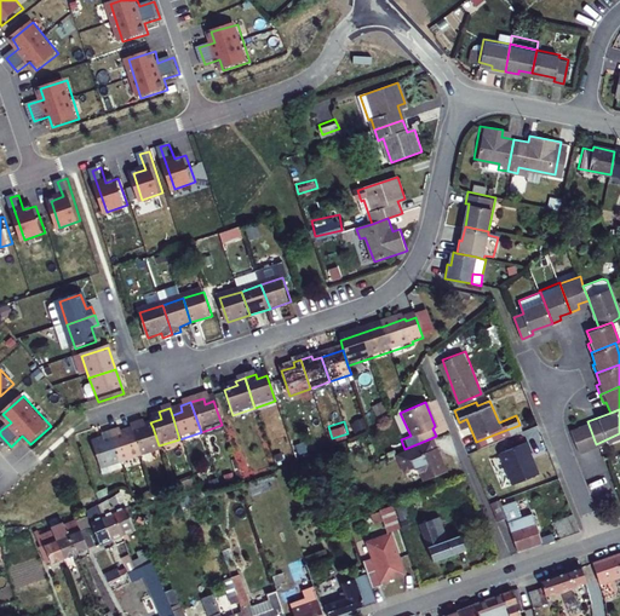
[(596,444),(587,421),(577,425),(586,449),(596,444)]
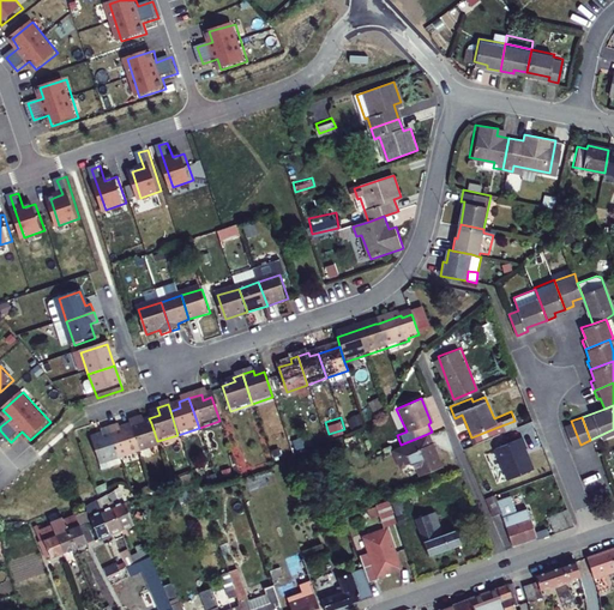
[(563,424),(571,448),(581,445),(571,421),(563,424)]
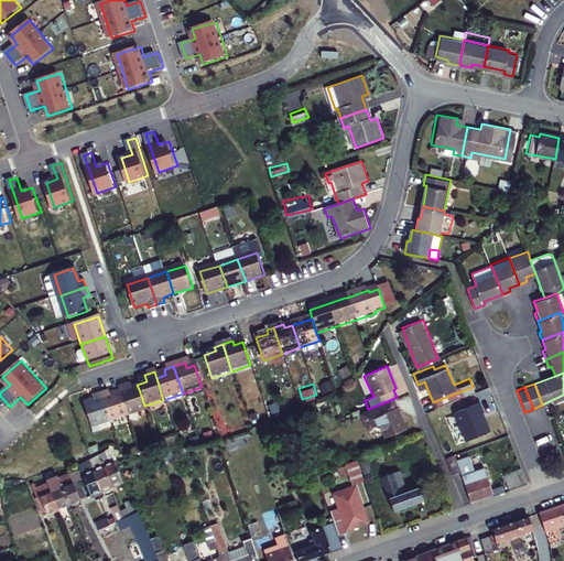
[(119,396),(127,419),(147,413),(144,406),(139,389),(133,391),(129,392),(127,388),(118,391),(119,396)]
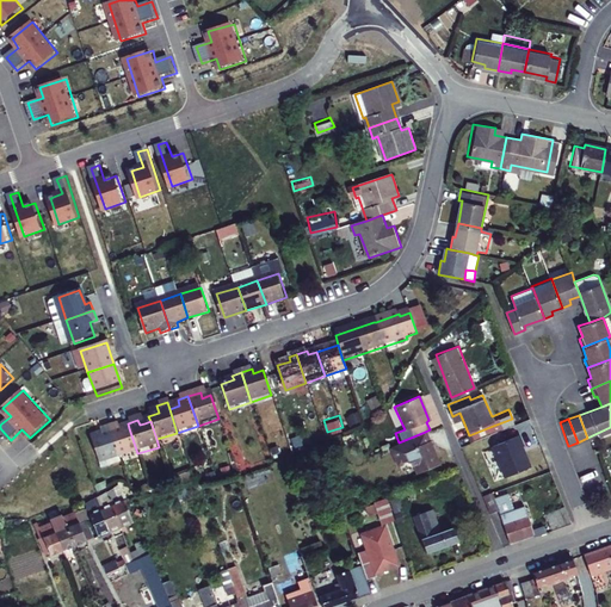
[(118,460),(137,453),(129,428),(117,432),(116,427),(107,429),(118,460)]
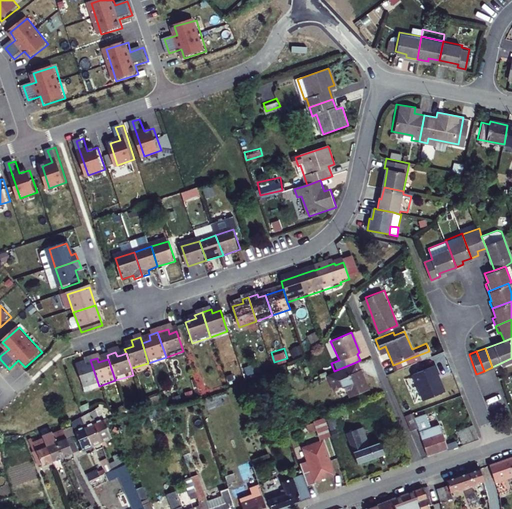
[(99,386),(90,360),(83,362),(84,367),(75,370),(82,391),(99,386)]
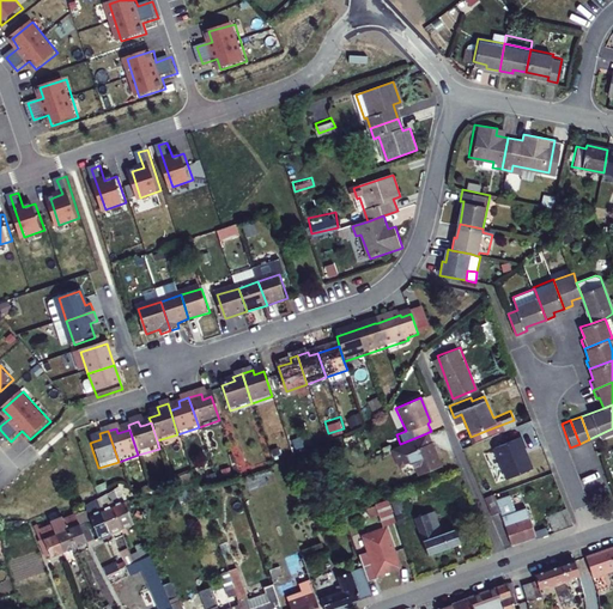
[(441,464),(426,433),(400,444),(393,448),(400,466),(404,464),(411,467),(414,466),(418,474),(441,464)]
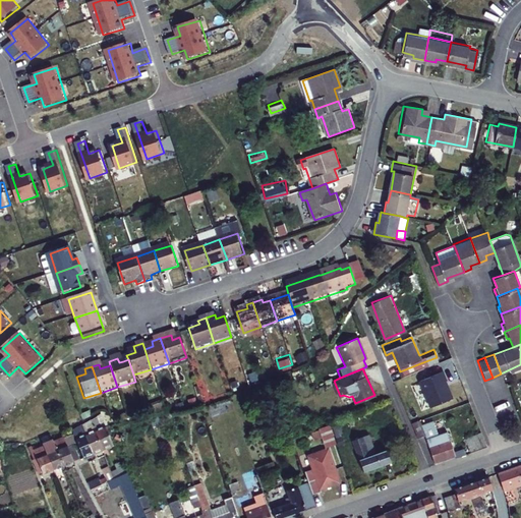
[(412,410),(406,413),(414,434),(419,432),(431,459),(450,452),(452,455),(457,454),(454,447),(450,449),(441,426),(432,430),(427,417),(416,421),(412,410)]
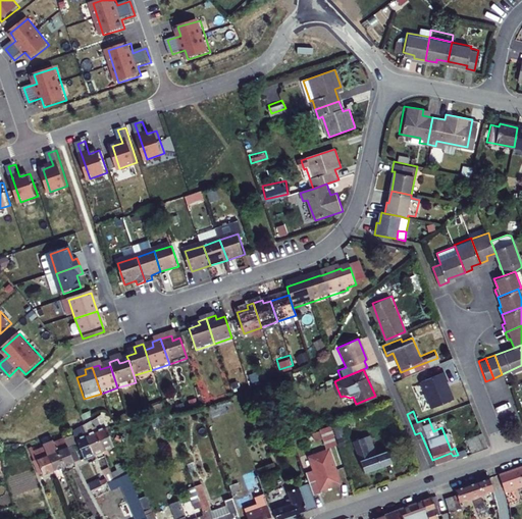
[(112,448),(100,420),(92,425),(104,451),(112,448)]
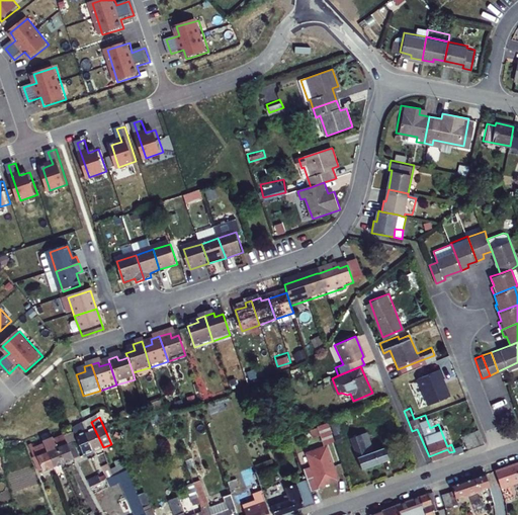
[(103,447),(91,422),(83,426),(95,451),(103,447)]
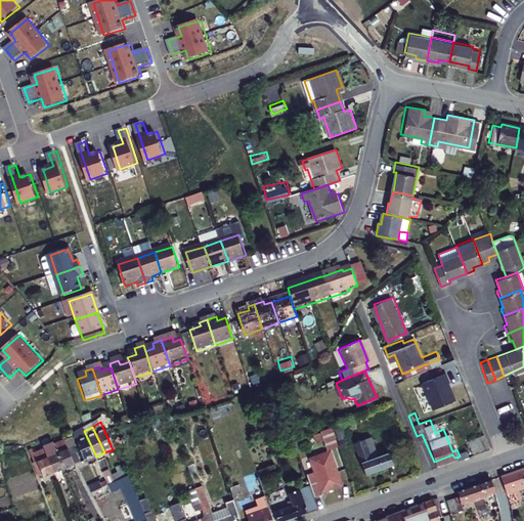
[(314,431),(316,438),(324,436),(322,429),(314,431)]
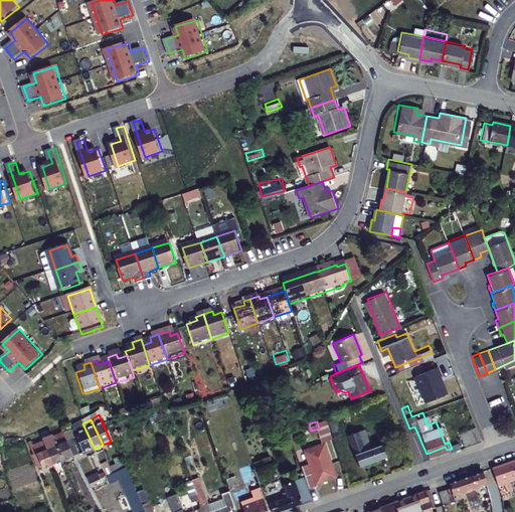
[(86,453),(95,449),(82,423),(73,428),(86,453)]
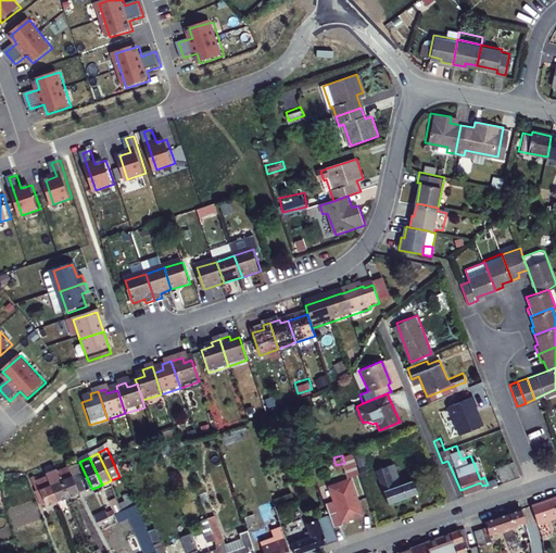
[(377,459),(369,462),(384,503),(415,492),(409,478),(397,482),(389,461),(379,465),(377,459)]
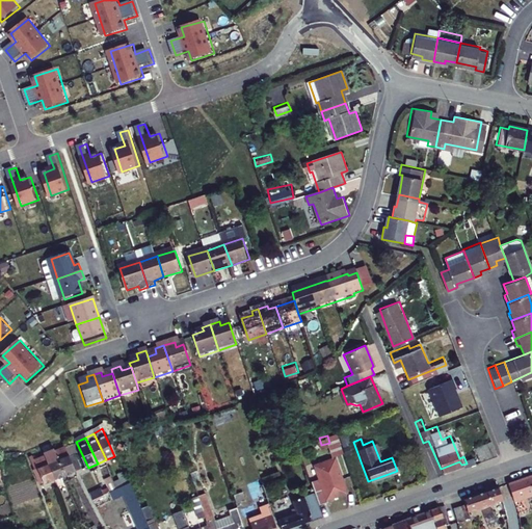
[(495,454),(489,439),(481,442),(474,445),(479,459),(495,454)]
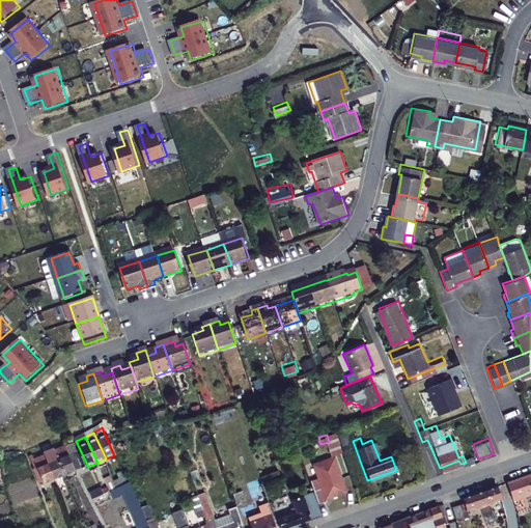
[(72,456),(78,453),(79,453),(76,445),(59,452),(68,474),(78,471),(72,456)]
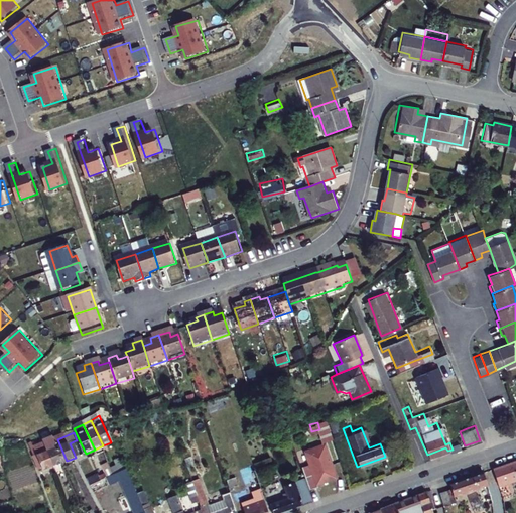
[(67,461),(57,439),(55,437),(46,441),(47,444),(57,466),(67,461)]
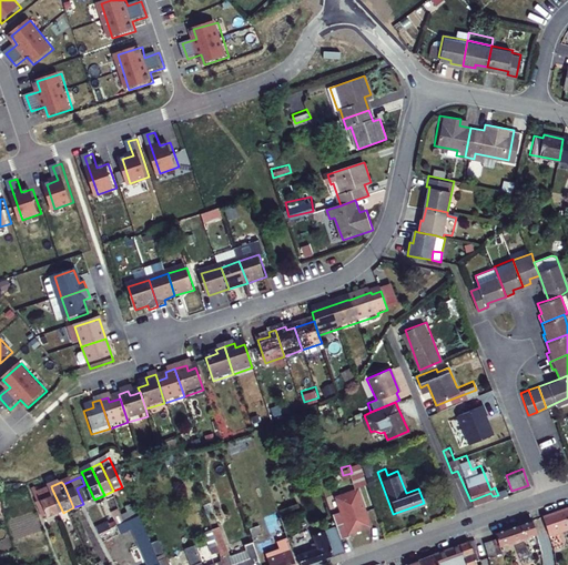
[(77,488),(83,504),(90,501),(83,485),(77,488)]
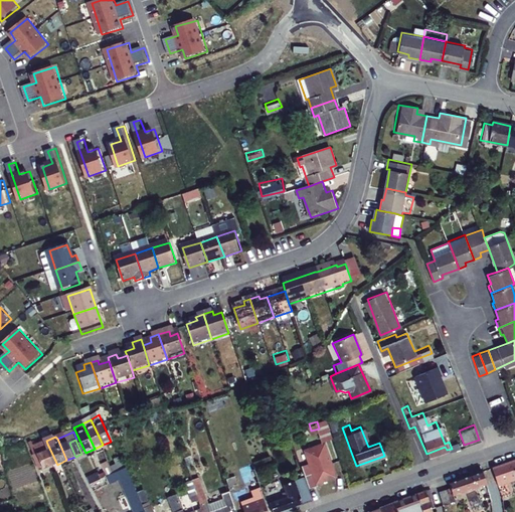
[(57,465),(47,444),(38,448),(35,443),(32,444),(44,471),(57,465)]
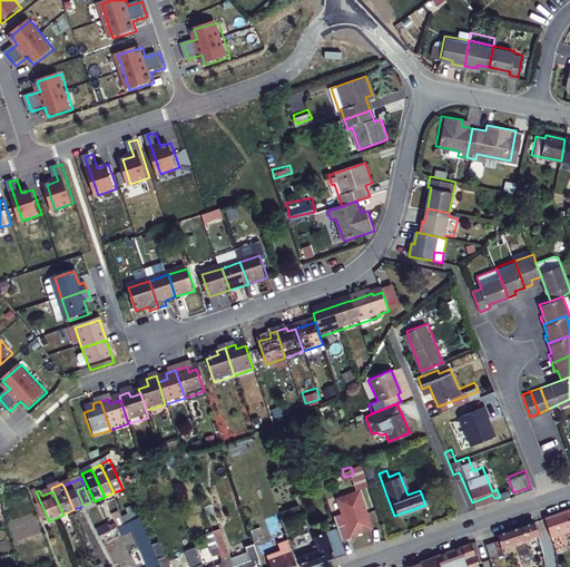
[(347,510),(332,516),(336,526),(338,533),(367,522),(357,497),(345,501),(347,510)]
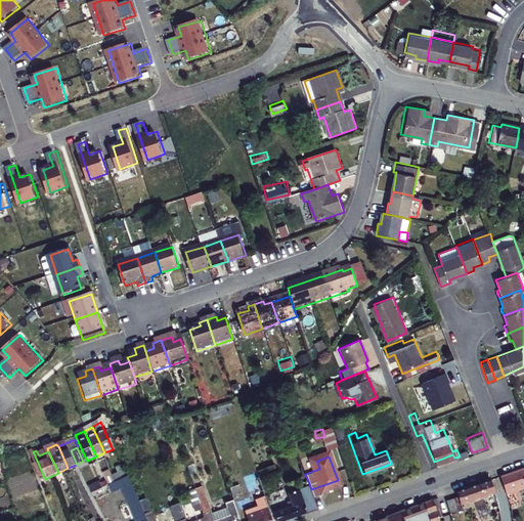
[(523,461),(497,471),(503,485),(523,479),(523,461)]
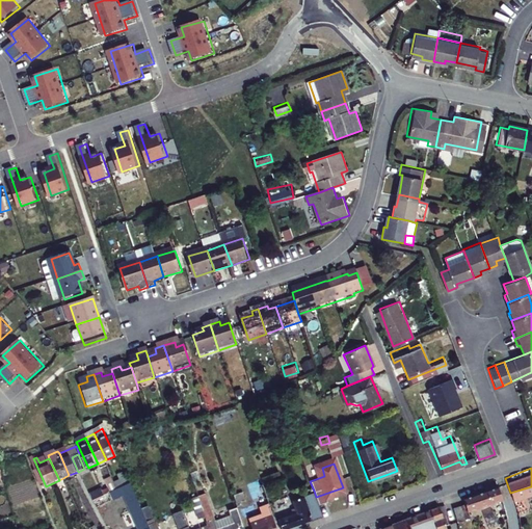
[(149,528),(125,478),(116,482),(115,482),(136,528),(149,528)]
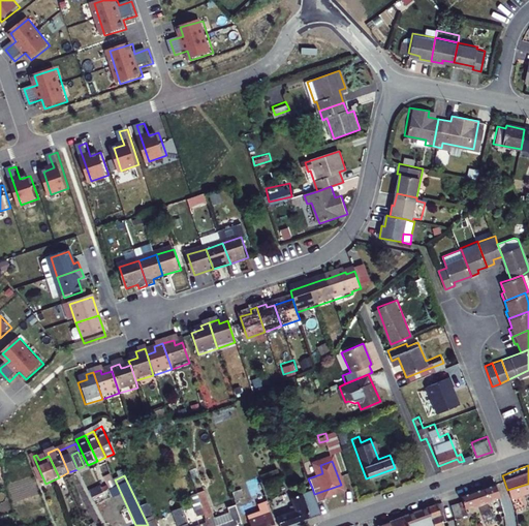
[(273,525),(266,504),(268,503),(257,475),(243,481),(255,516),(259,525),(261,525),(263,525),(262,525),(273,525)]
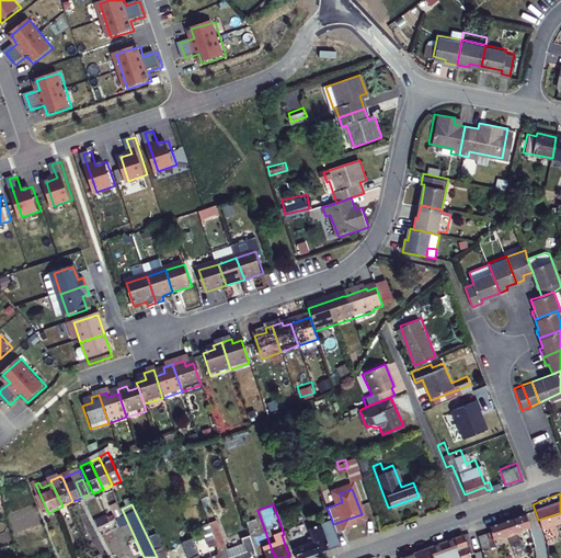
[(522,508),(485,521),(493,541),(507,536),(504,528),(526,521),(522,508)]
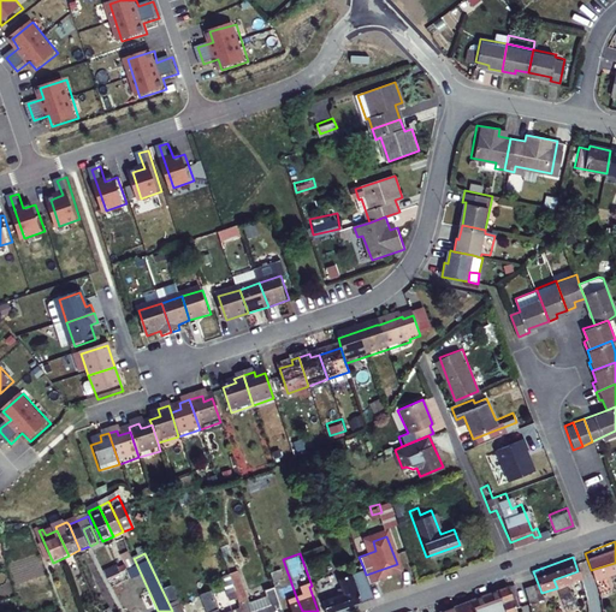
[(271,565),(266,568),(267,572),(262,574),(265,582),(272,580),(279,600),(286,598),(280,582),(283,581),(279,571),(282,570),(280,566),(272,569),(271,565)]
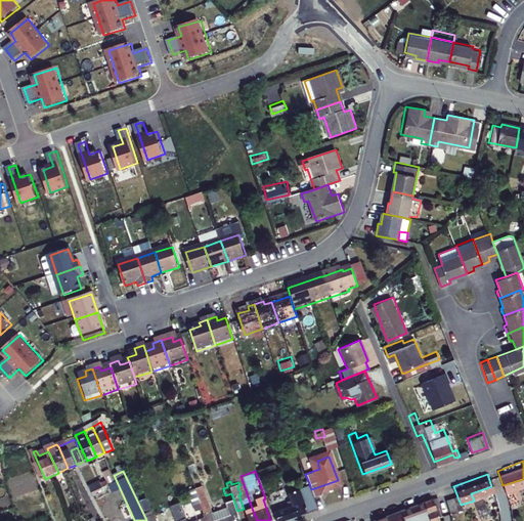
[(268,500),(274,520),(281,520),(317,509),(311,489),(309,483),(284,491),(288,502),(279,505),(276,496),(268,500)]
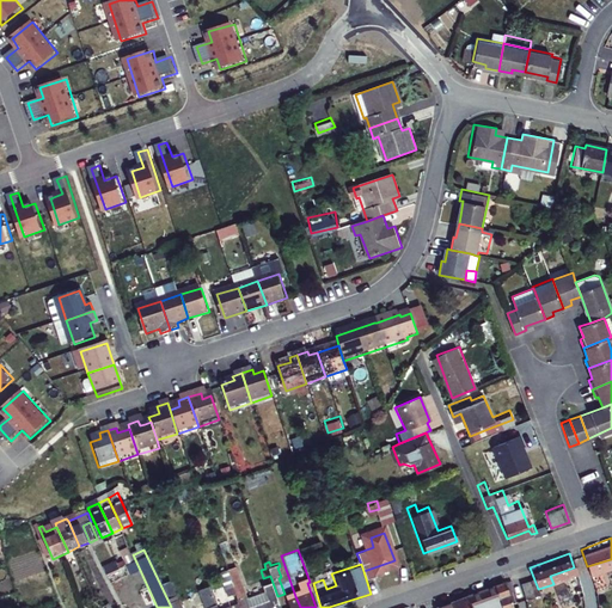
[(510,573),(464,590),(470,607),(503,607),(505,607),(503,607),(514,607),(512,594),(509,585),(514,583),(510,573)]
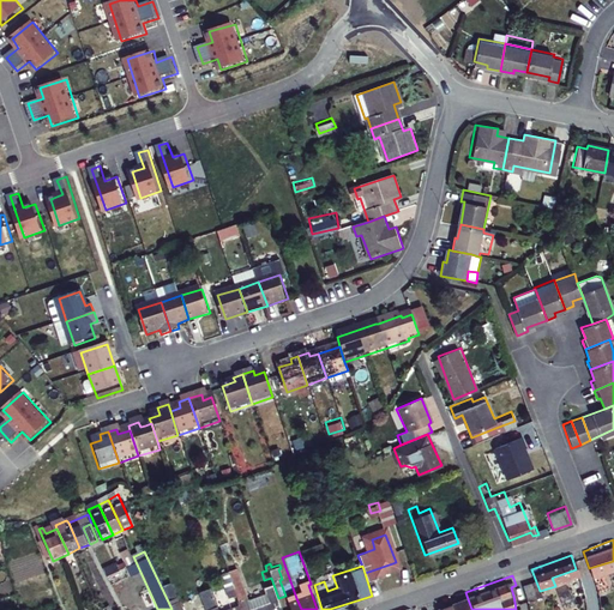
[(530,578),(523,579),(525,597),(533,596),(530,578)]
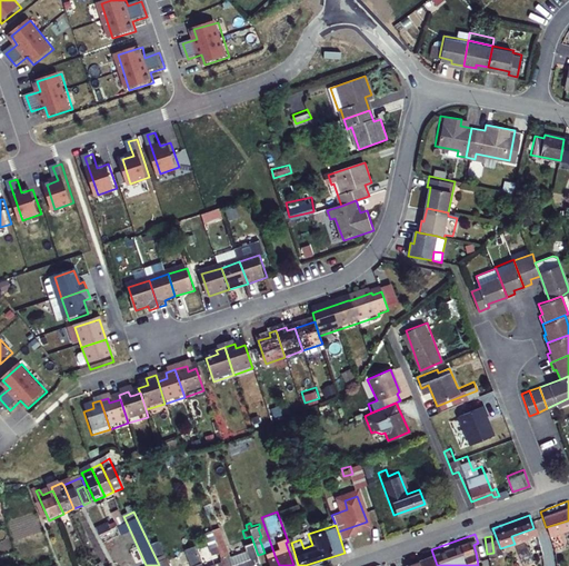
[(221,565),(215,545),(202,548),(206,560),(215,557),(216,562),(212,563),(213,565),(221,565)]
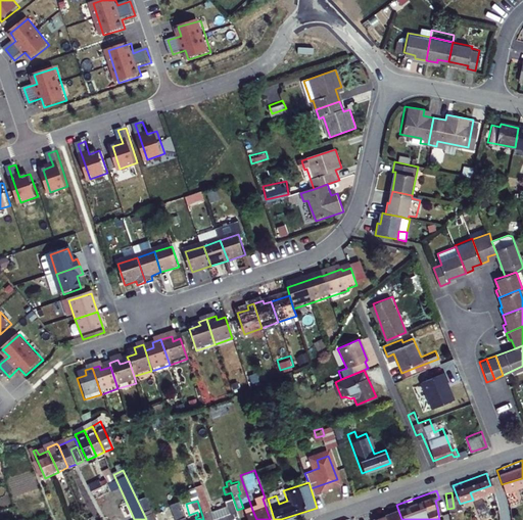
[(225,506),(230,519),(238,519),(237,516),(233,504),(225,506)]
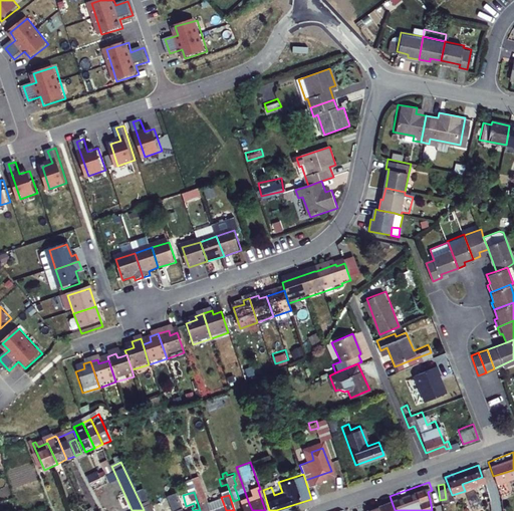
[(395,510),(390,496),(378,500),(381,510),(395,510)]
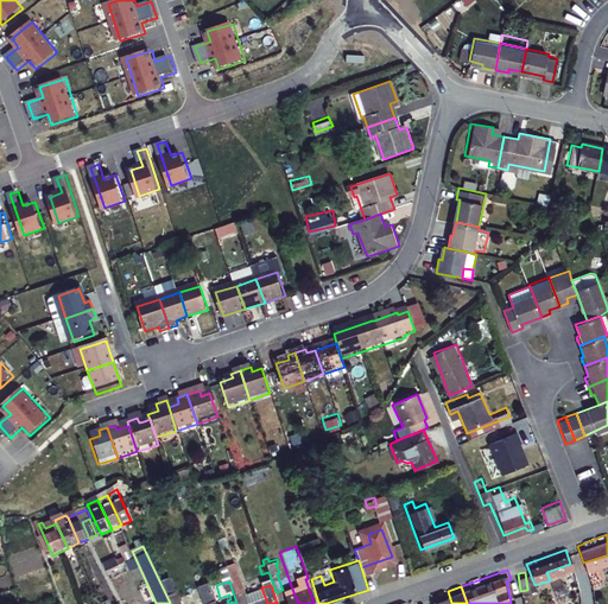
[(451,603),(448,591),(429,597),(431,603),(451,603)]
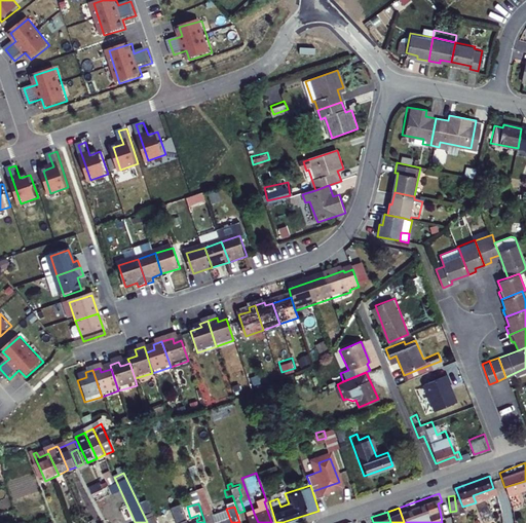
[(186,522),(183,513),(170,517),(171,520),(174,519),(175,522),(186,522)]
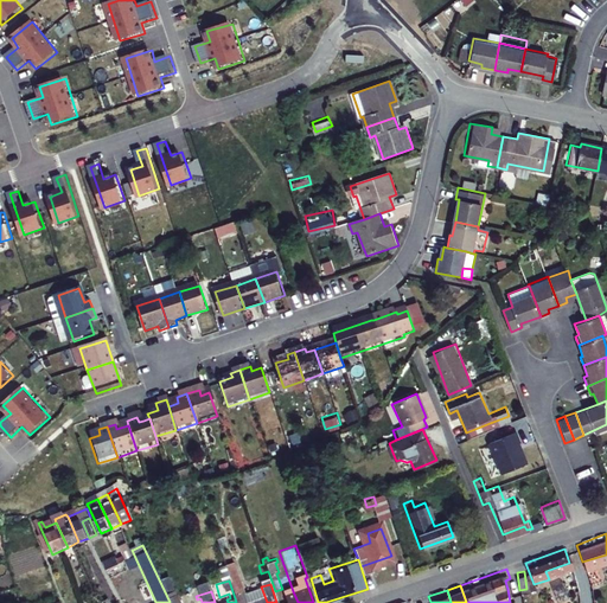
[(300,602),(298,602),(293,591),(275,598),(276,602),(301,602),(302,602),(300,602)]
